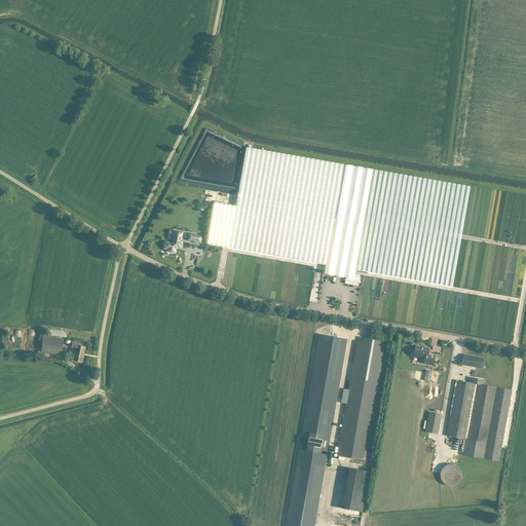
[(355,269),(452,287),(470,186),(247,147),(235,207),(214,202),(207,243),(326,264),(324,273),(346,277),(345,284),(359,286),(361,275),(354,274),(355,269)]
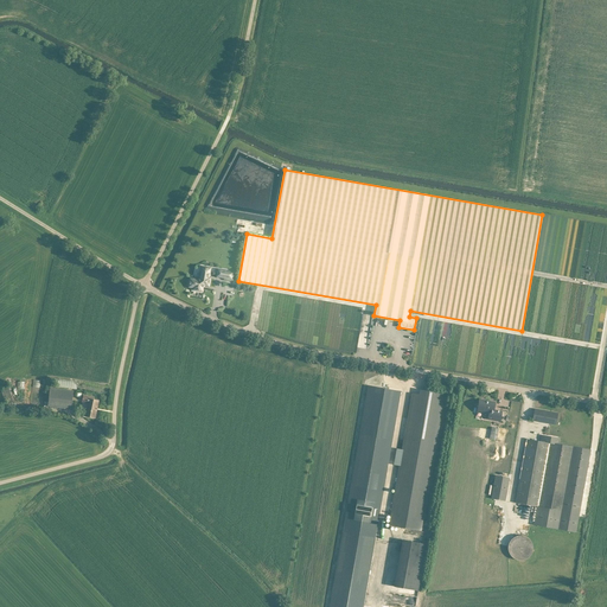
[(243,209),(223,205),(221,213),(250,218),(251,211),(243,210),(243,209)]
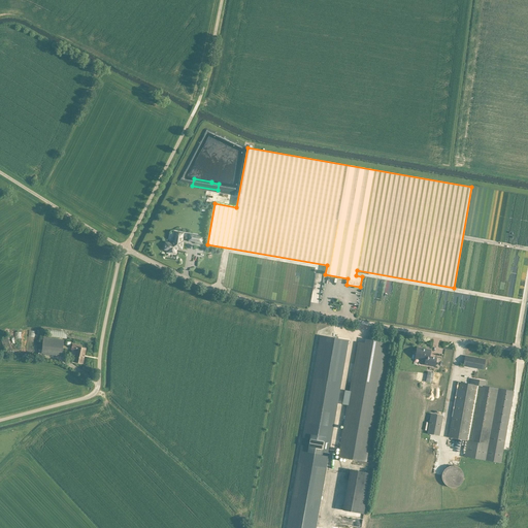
[(165,254),(174,255),(174,248),(180,249),(182,241),(178,241),(179,231),(172,230),(170,241),(163,240),(162,249),(165,250),(165,254)]
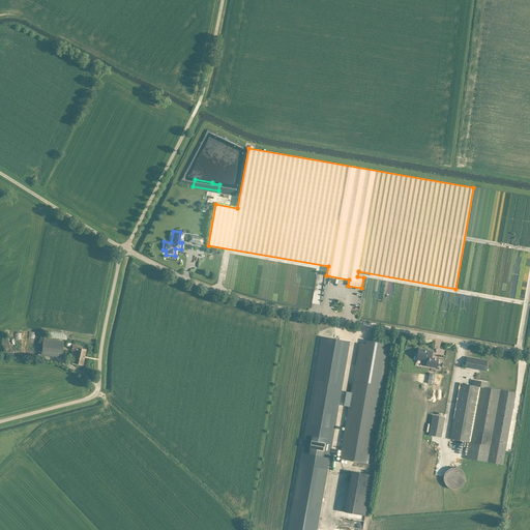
[(36,332),(29,332),(27,353),(34,354),(36,332)]
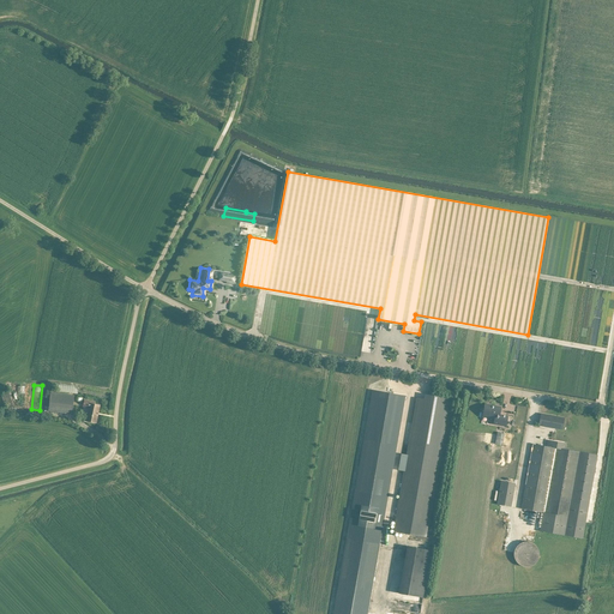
[(333,613),(366,613),(404,396),(373,390),(333,613)]
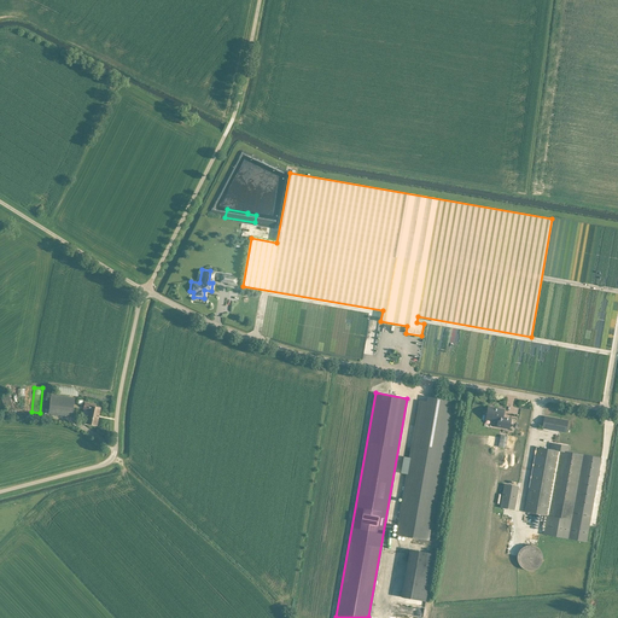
[(73,417),(74,408),(74,404),(75,398),(51,395),(48,414),(73,417)]
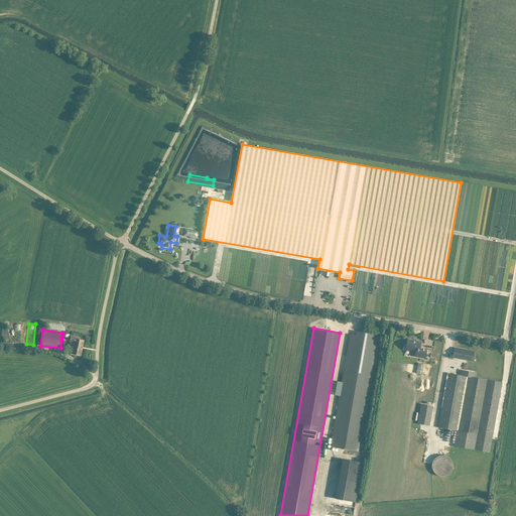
[(331,446),(359,452),(378,335),(357,332),(357,336),(350,335),(342,382),(337,381),(335,395),(339,396),(331,446)]
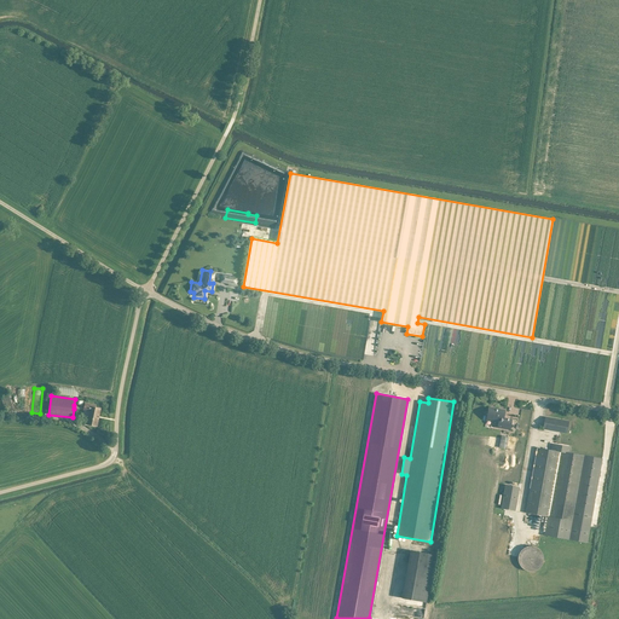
[(86,424),(97,427),(100,409),(96,408),(96,406),(85,404),(85,406),(74,405),(74,409),(84,410),(90,411),(86,424)]
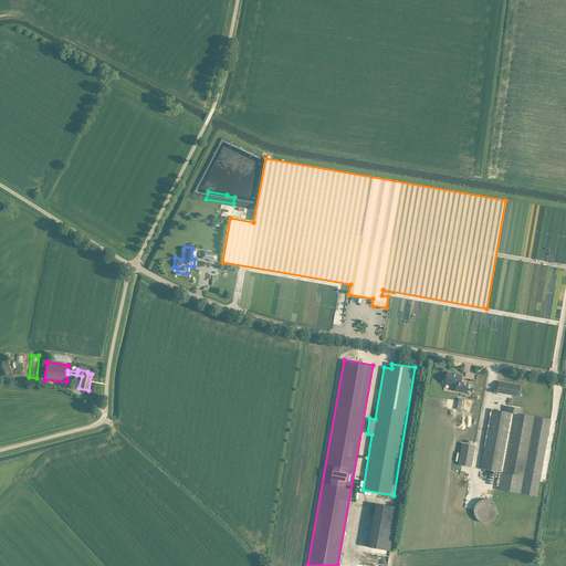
[(460,374),(447,371),(444,384),(456,385),(454,388),(465,390),(468,381),(459,380),(460,374)]
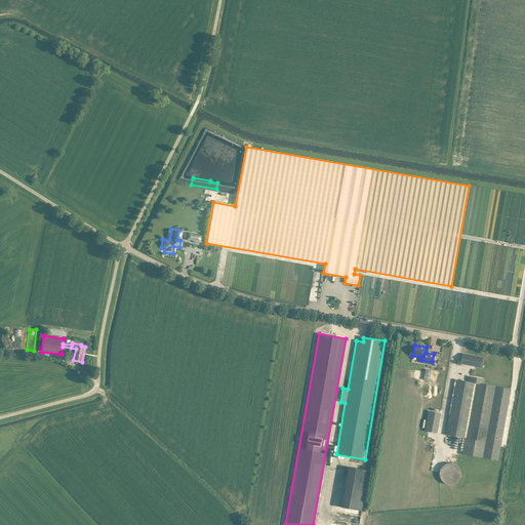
[(462,352),(461,362),(480,366),(482,356),(462,352)]
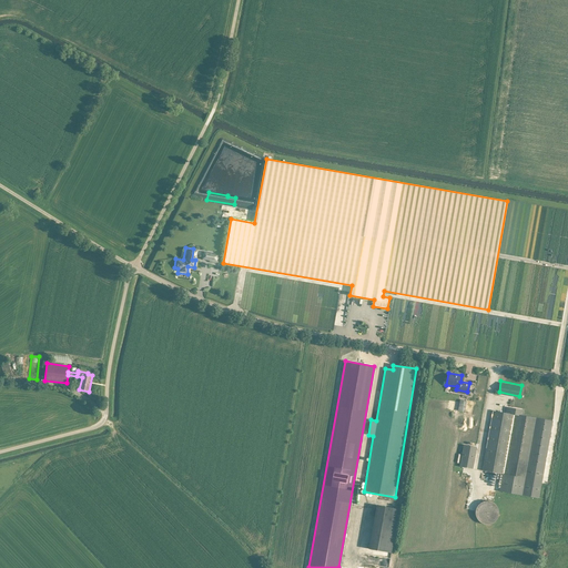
[(493,411),(482,470),(503,474),(499,492),(538,498),(553,421),(524,416),(525,411),(507,407),(505,413),(493,411)]
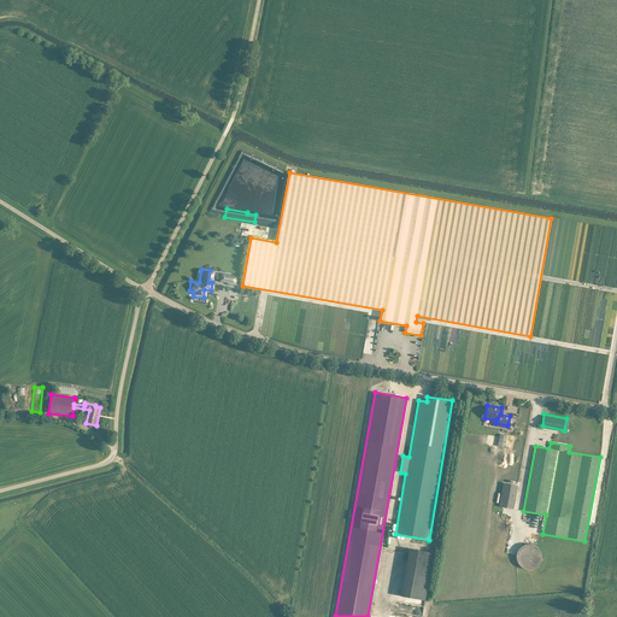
[(515,507),(518,485),(505,482),(500,505),(515,507)]
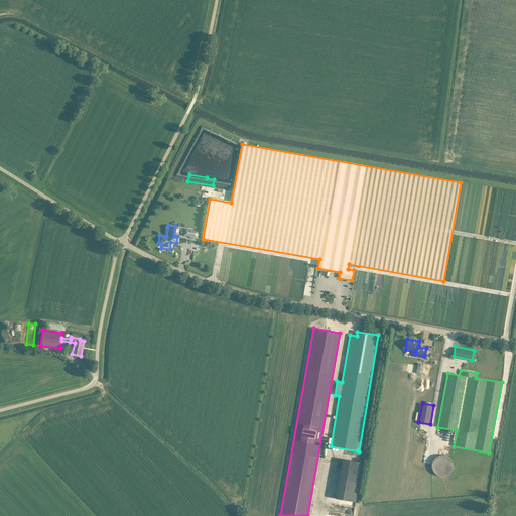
[(454,466),(454,463),(454,461),(453,459),(452,457),(450,456),(448,454),(447,453),(444,452),(442,452),(440,452),(438,453),(436,454),(434,455),(432,457),(431,459),(431,461),(430,463),(431,466),(431,468),(432,470),(434,471),(435,473),(437,474),(439,475),(441,475),(443,475),(444,475),(446,474),(448,473),(450,472),(452,470),(453,468),(454,466)]
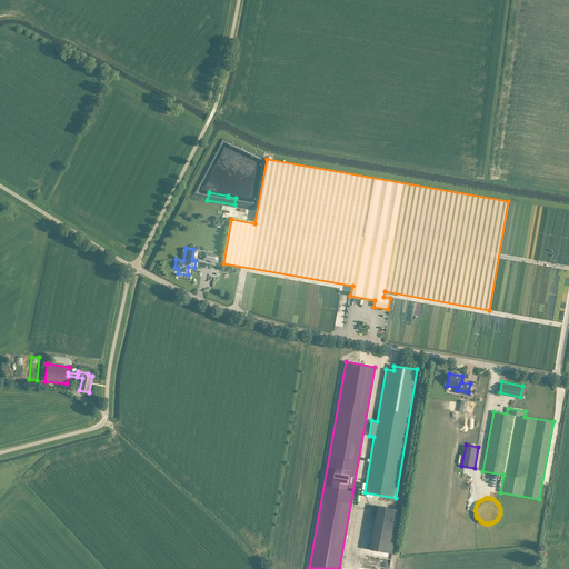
[(370,550),(393,553),(401,510),(378,506),(370,550)]
